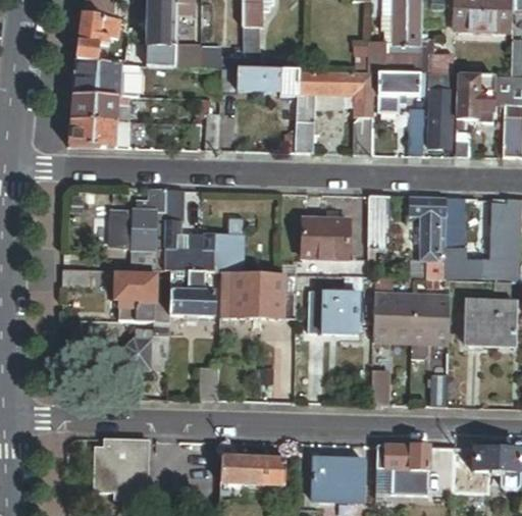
[(84,0),(83,11),(112,15),(113,0),(84,0)]
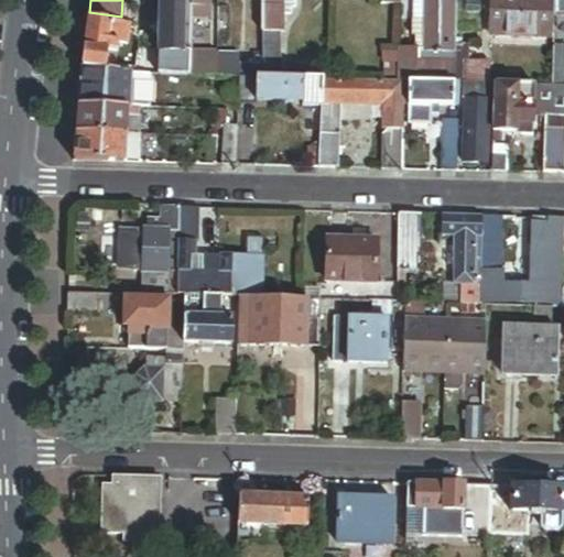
[(191,63),(191,48),(191,46),(184,46),(185,0),(162,0),(160,62),(190,63),(191,63)]
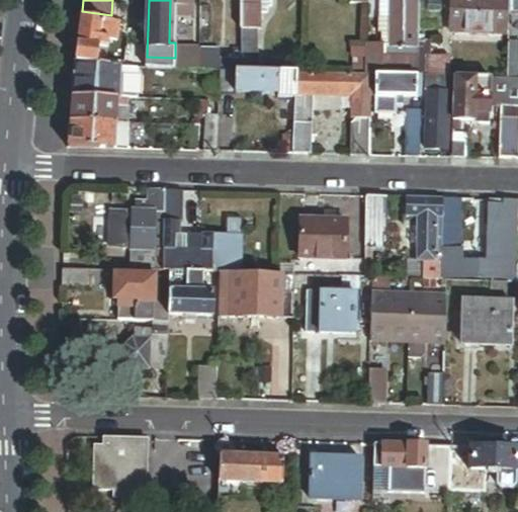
[(418,27),(418,0),(379,0),(380,26),(383,26),(389,27),(418,27)]
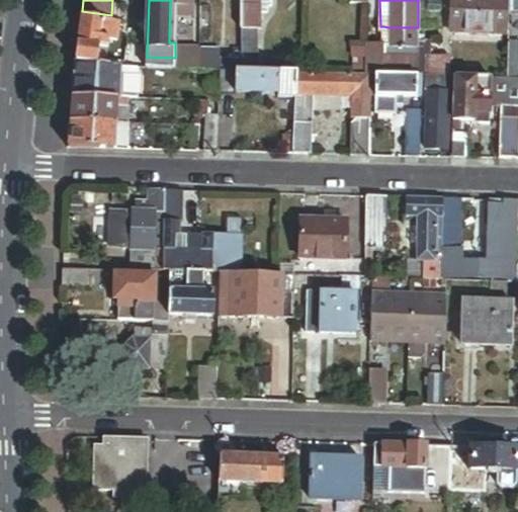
[(509,26),(509,0),(453,0),(453,25),(509,26)]
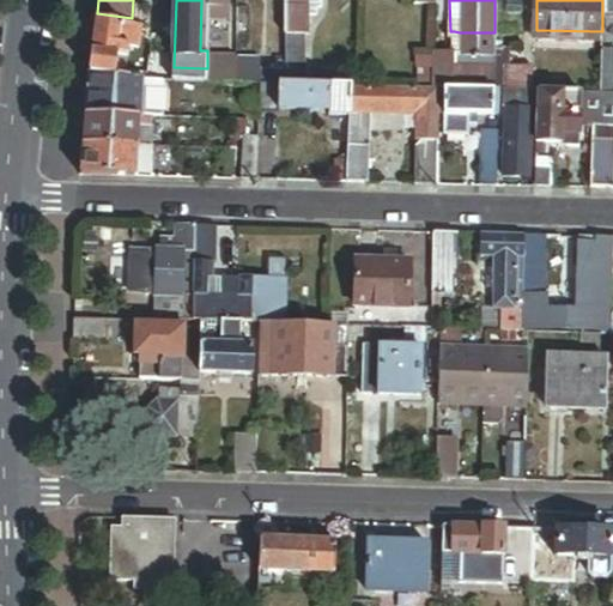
[(308,4),(285,4),(285,62),(285,78),(302,78),(303,30),(308,30),(308,4)]
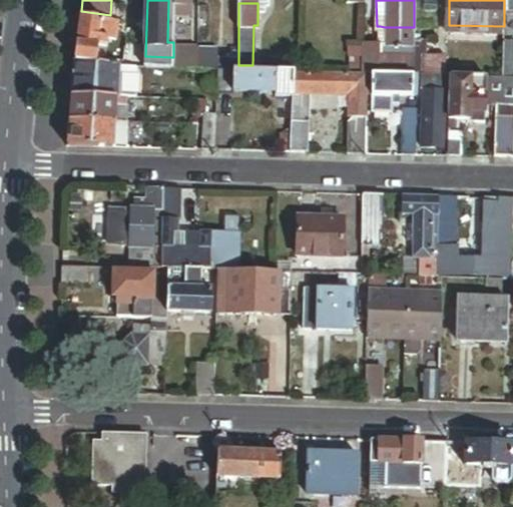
[(118,18),(81,13),(75,56),(95,58),(97,42),(106,43),(107,34),(115,35),(116,26),(117,21),(118,18)]
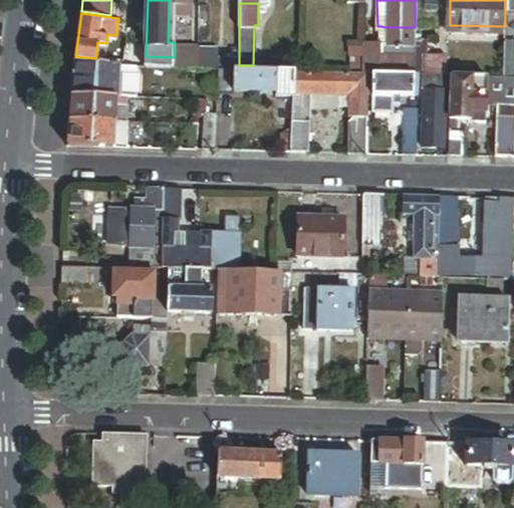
[(380,26),(379,38),(380,69),(414,69),(415,43),(415,34),(415,27),(386,27),(380,26)]
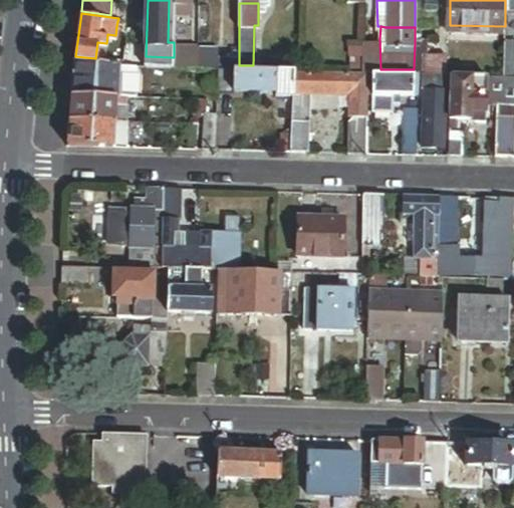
[(426,34),(415,34),(415,43),(426,43),(426,34)]
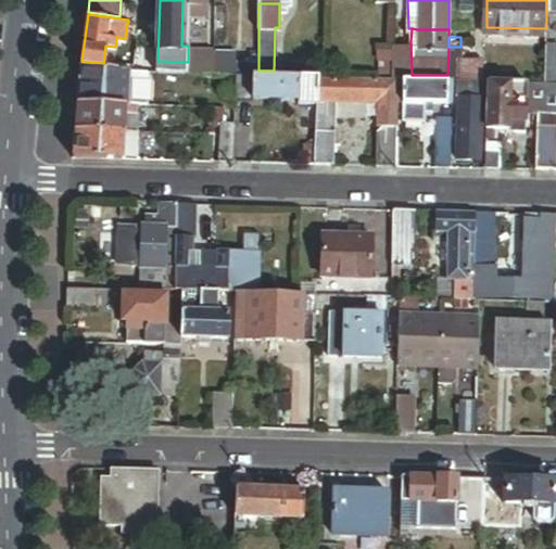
[(555,39),(546,39),(545,77),(555,77),(555,39)]
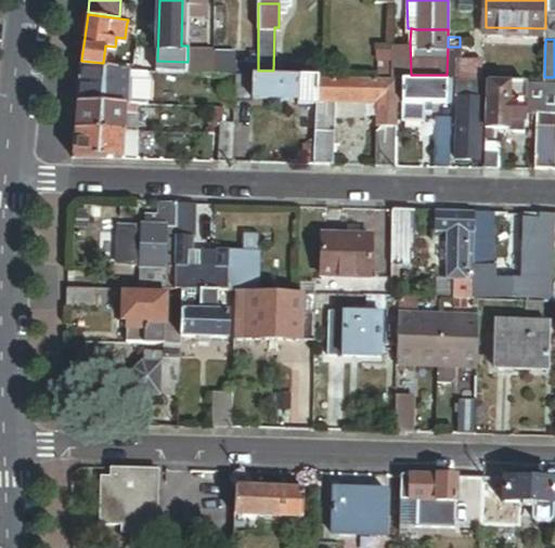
[(394,41),(392,74),(398,74),(403,74),(411,75),(410,41),(394,41)]
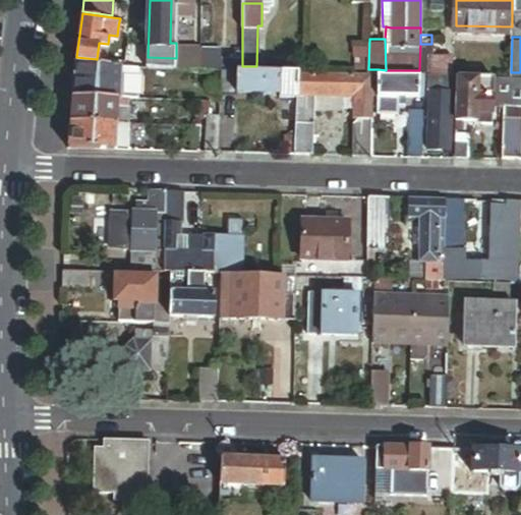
[(108,44),(99,43),(97,59),(106,59),(108,44)]
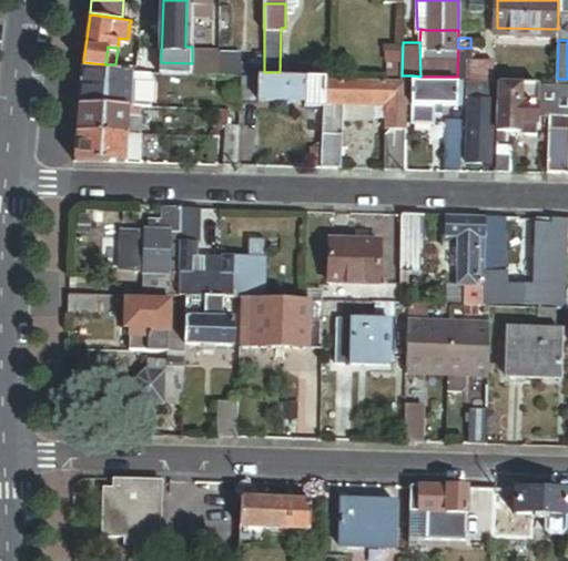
[(470,48),(458,48),(457,77),(462,77),(466,77),(469,77),(470,54),(470,48)]
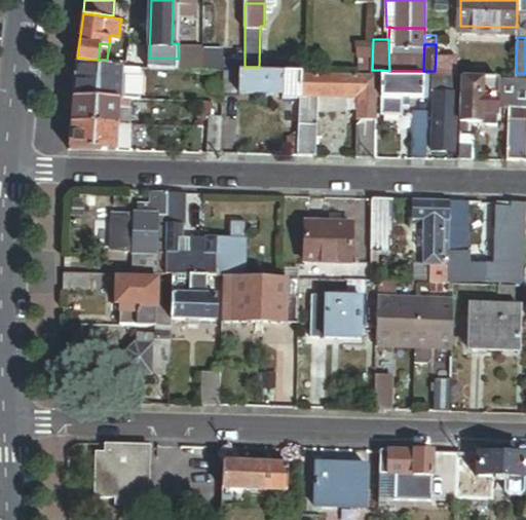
[(201,66),(201,45),(178,45),(178,59),(178,66),(201,66)]
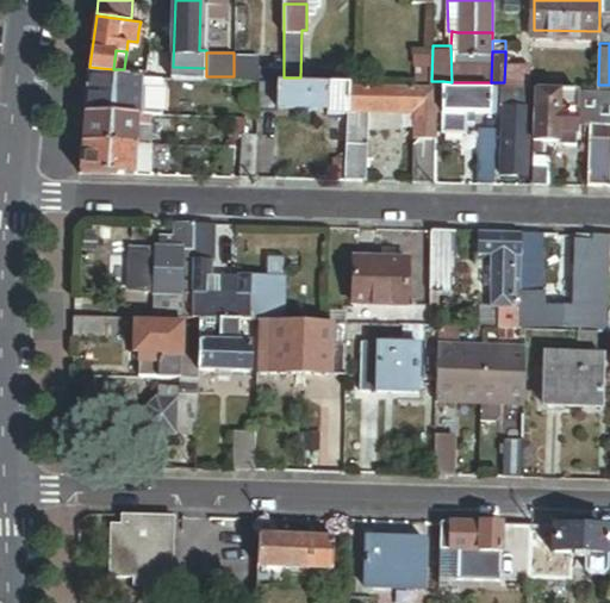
[(259,54),(234,53),(234,76),(259,78),(259,62),(259,54)]
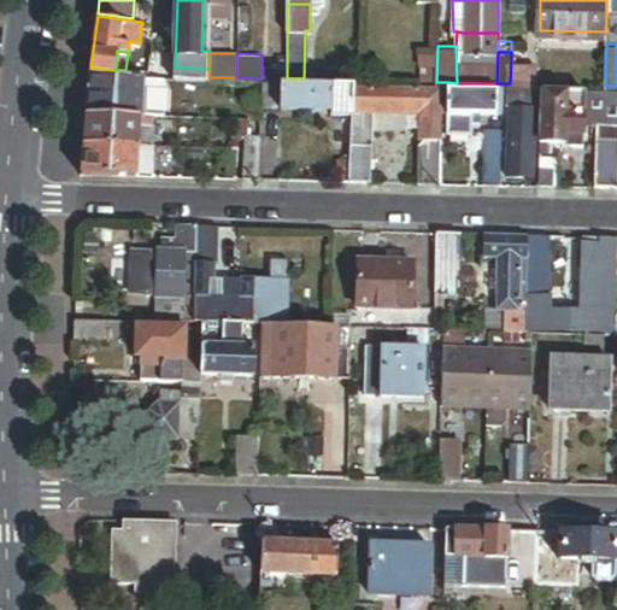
[(534,60),(511,59),(510,83),(534,84),(534,60)]
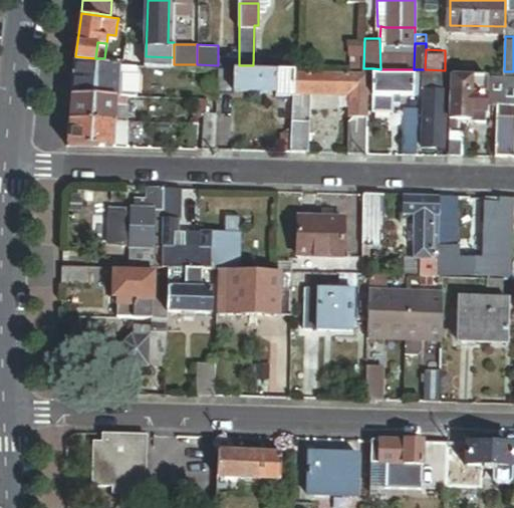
[(239,52),(218,52),(218,65),(233,65),(239,65),(239,52)]
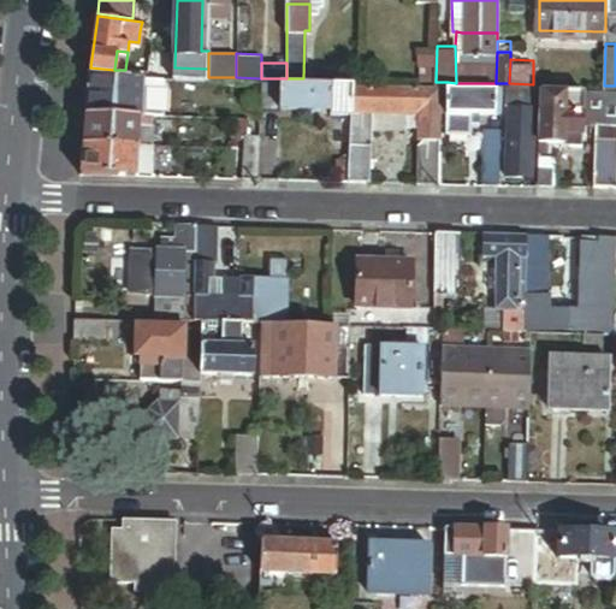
[(160,111),(160,76),(143,76),(142,72),(125,70),(114,70),(90,68),(86,110),(137,111),(152,111),(160,111)]
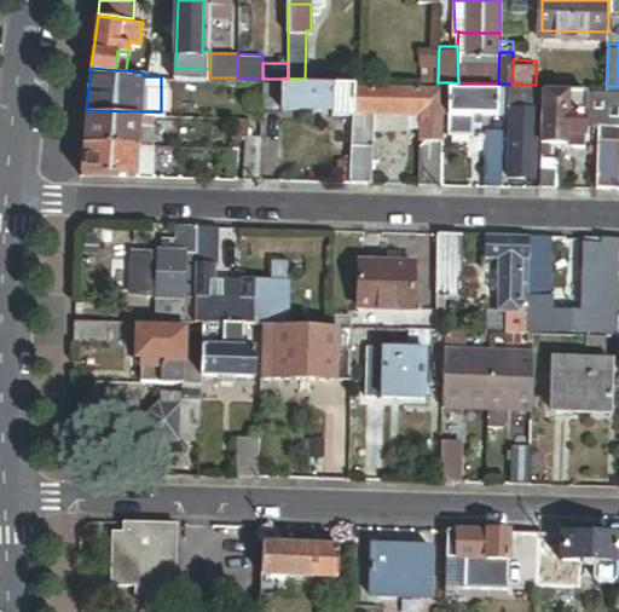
[(281,79),(262,79),(262,92),(279,93),(281,79)]
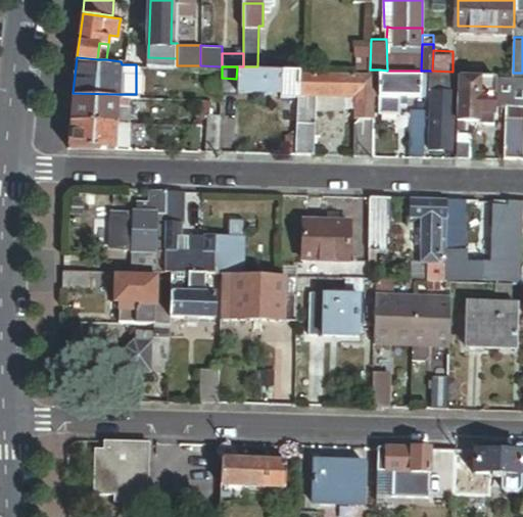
[(257,66),(243,66),(237,66),(236,79),(236,88),(280,89),(280,67),(257,66)]
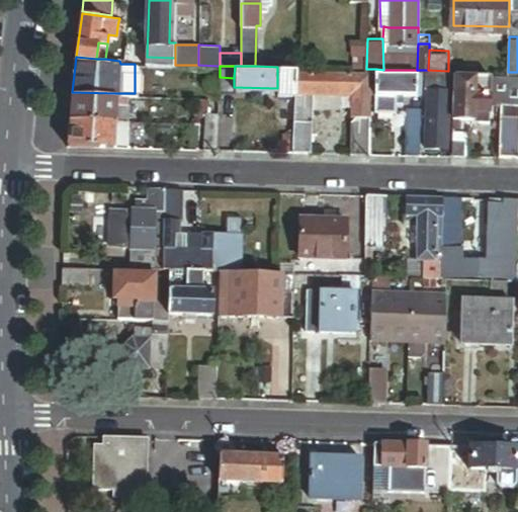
[(295,70),(295,67),(277,67),(277,88),(277,92),(294,92),(295,70)]
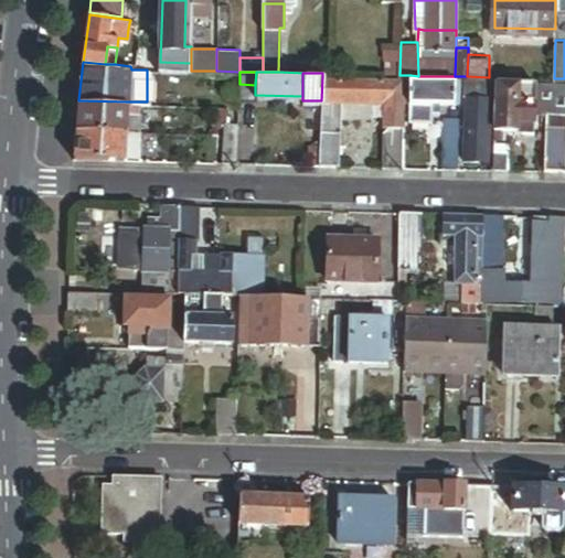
[(455,76),(418,76),(411,75),(409,98),(437,99),(454,99),(455,76)]
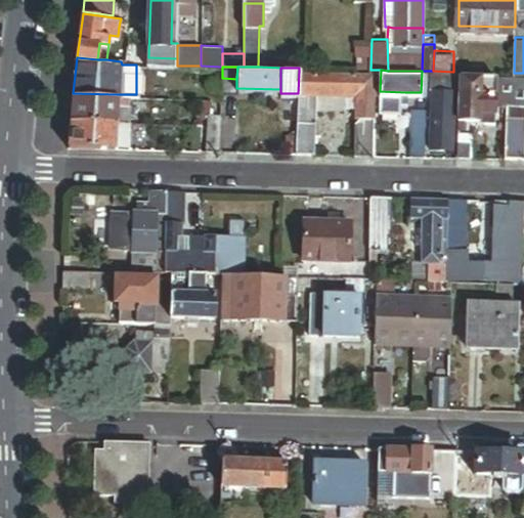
[(373,72),(299,71),(298,93),(297,120),(314,121),(316,90),(346,91),(346,93),(346,99),(348,102),(353,102),(356,99),(355,122),(359,122),(355,126),(354,150),(372,150),(374,95),(372,95),(373,72)]
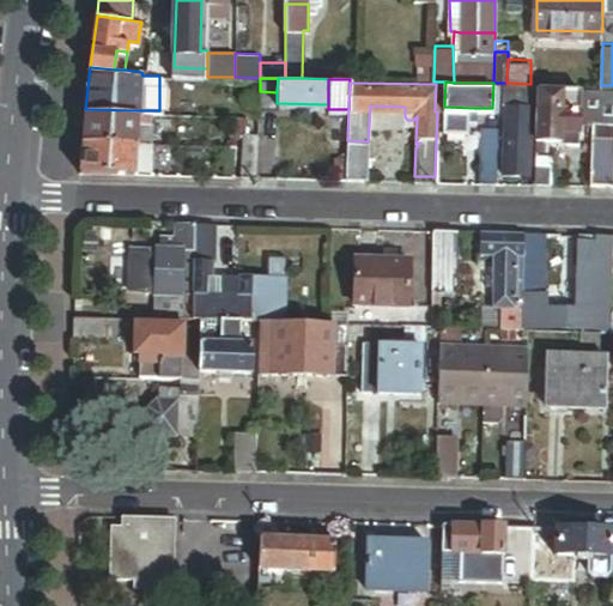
[(528,164),(532,102),(534,102),(535,84),(530,84),(507,83),(503,83),(503,101),(505,101),(503,169),(519,170),(519,163),(528,164)]
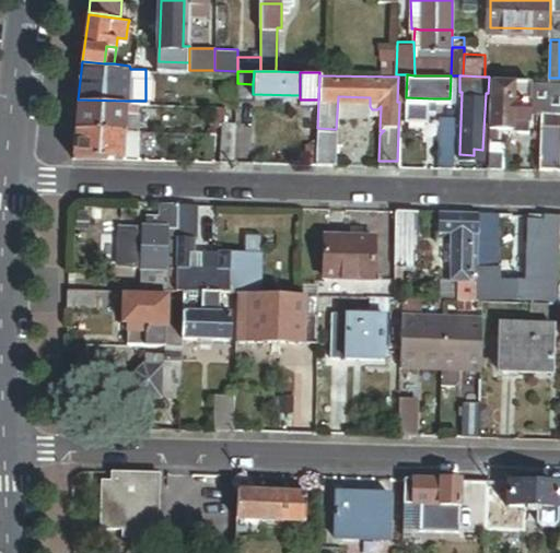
[(529,96),(529,97),(532,97),(533,80),(491,78),(490,95),(529,96)]
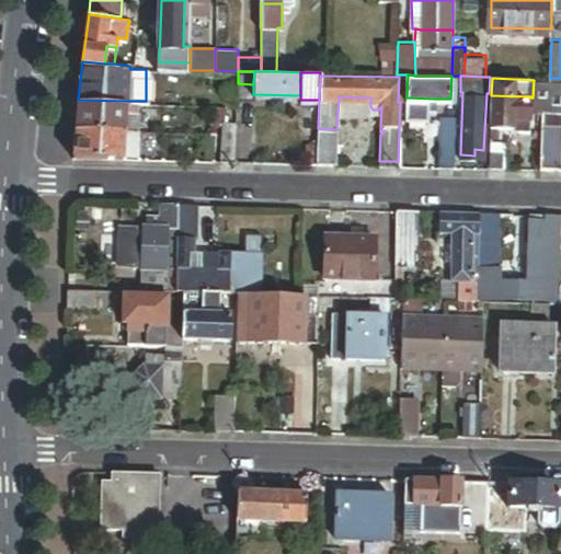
[(560,80),(537,79),(536,110),(541,110),(540,166),(560,166),(560,80)]
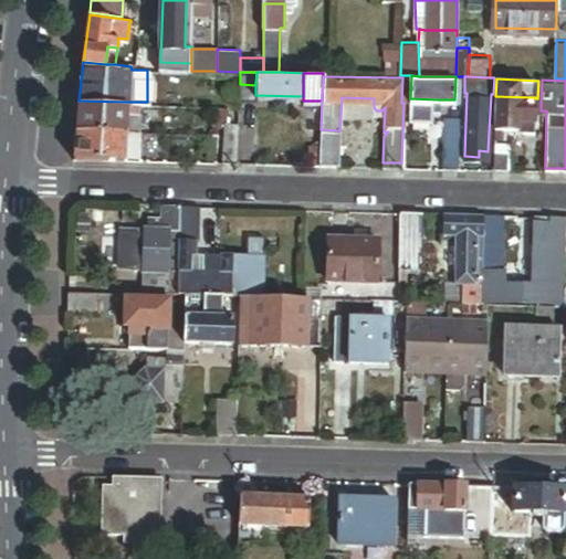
[(255,95),(255,85),(240,84),(239,98),(255,98),(255,95)]
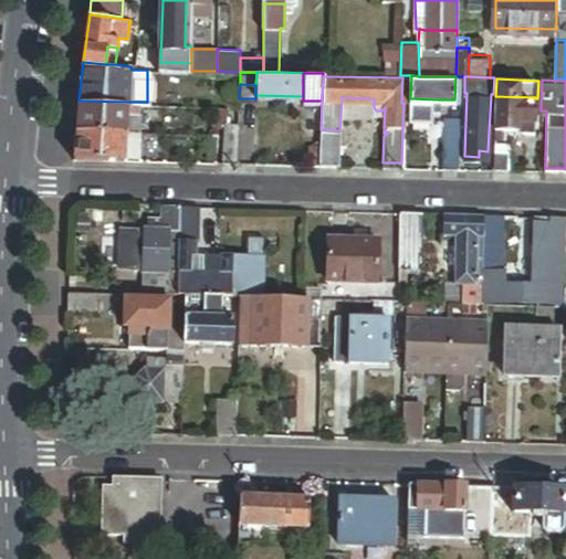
[(534,119),(535,98),(535,97),(495,96),(494,126),(516,127),(516,118),(534,119)]
